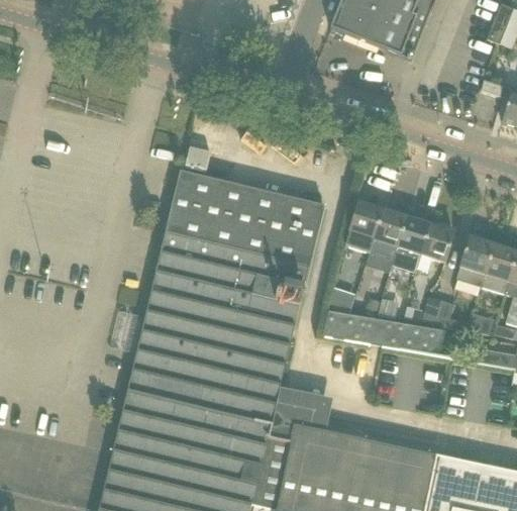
[(339,0),(329,26),(411,59),(434,0),(339,0)]
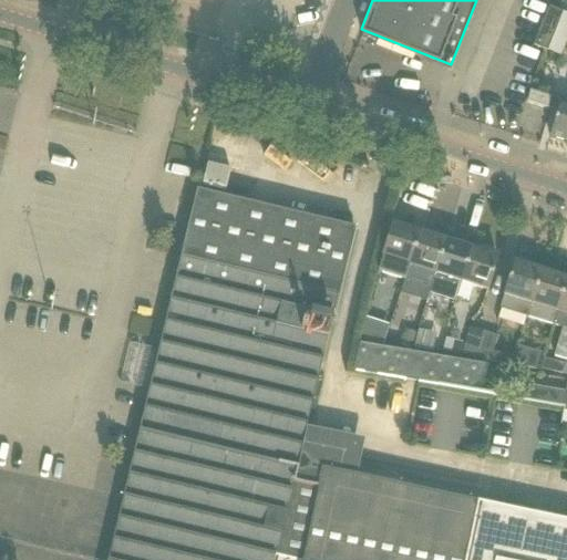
[(549,2),(535,41),(545,44),(548,47),(564,8),(549,2)]
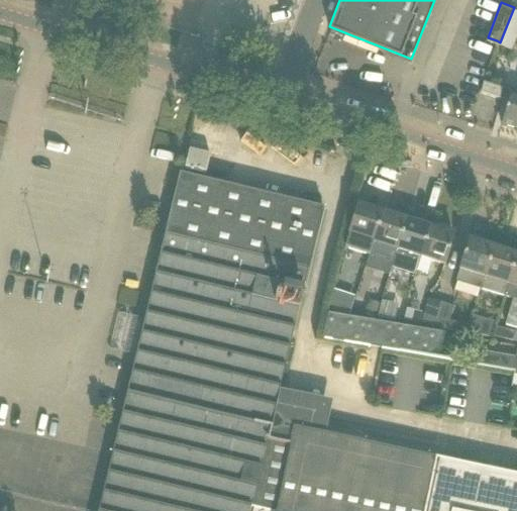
[(516,8),(514,7),(500,42),(512,46),(516,31),(516,8)]
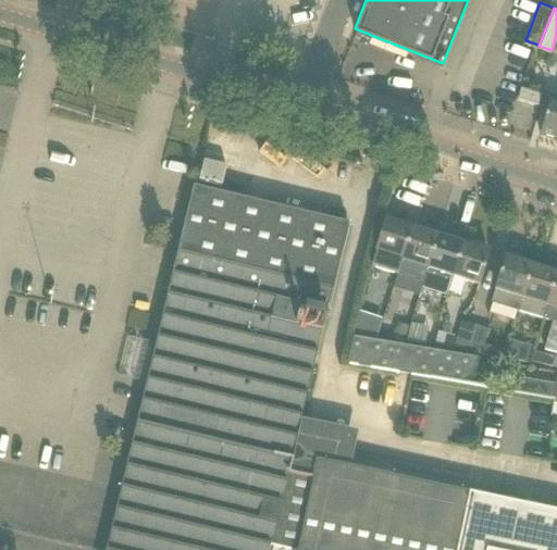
[(520,85),(517,96),(539,102),(542,92),(520,85)]
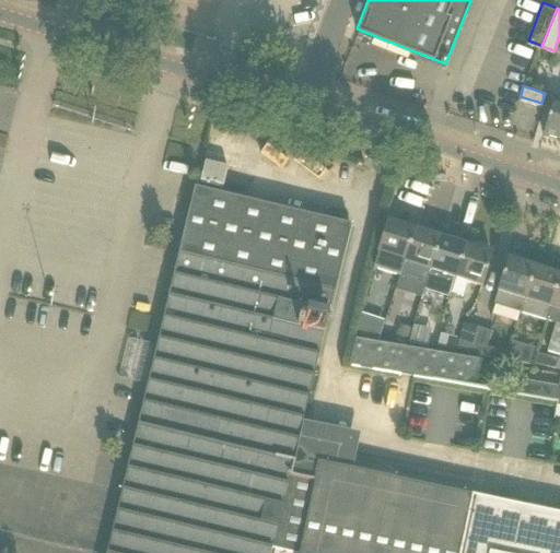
[(559,98),(553,96),(543,130),(559,134),(559,98)]
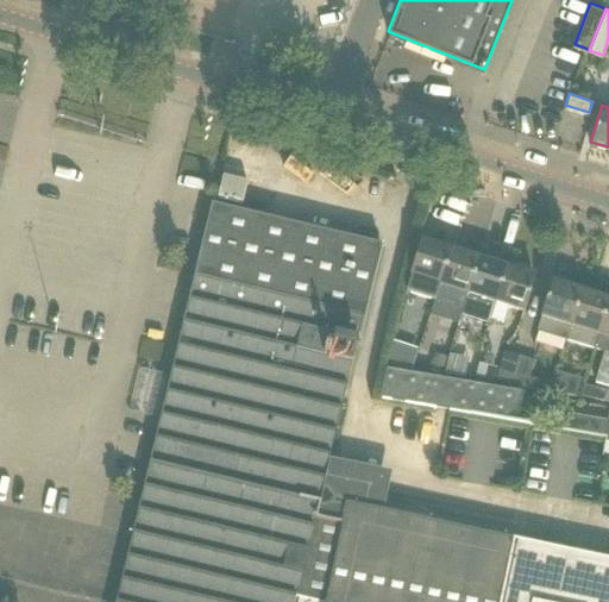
[(243,133),(246,123),(246,121),(236,118),(232,130),(243,133)]
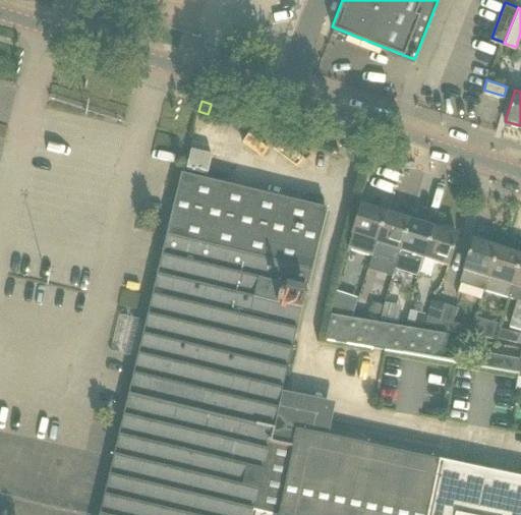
[(193,134),(191,144),(218,150),(220,139),(193,134)]
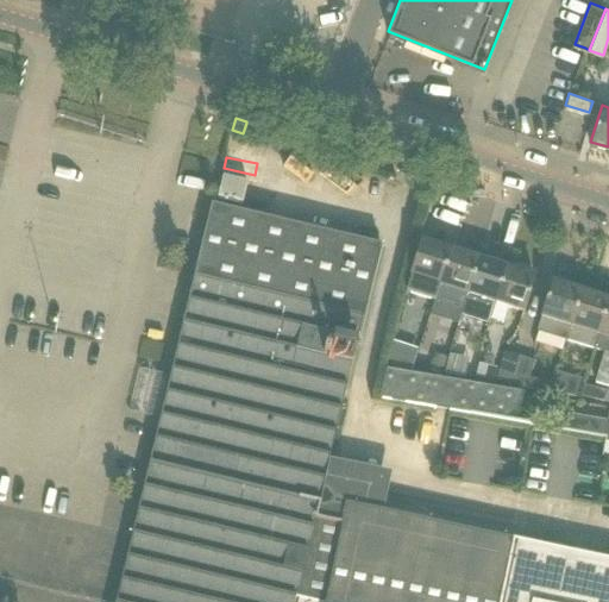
[(248,177),(223,171),(217,196),(242,201),(248,177)]
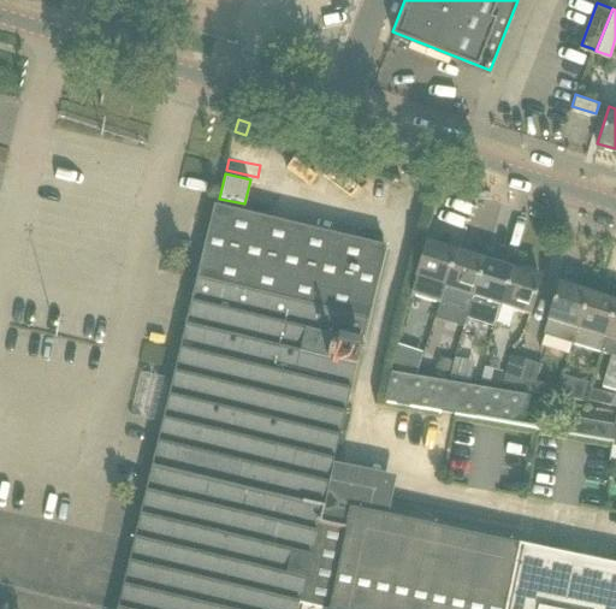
[(297,498),(321,503),(385,243),(213,202),(142,498),(118,608),(117,608),(274,608),(283,572),(282,572),(297,498)]
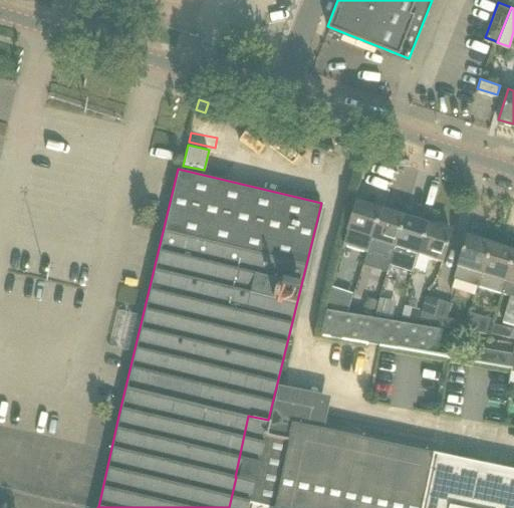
[(380,208),(355,200),(342,242),(367,250),(380,208)]
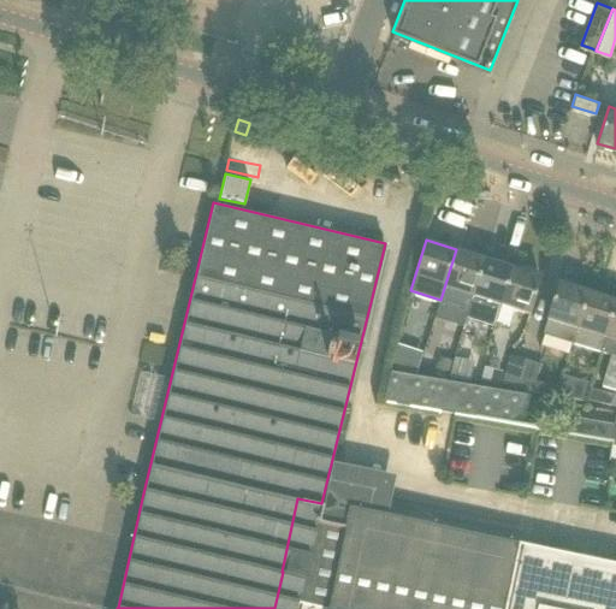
[(475,291),(485,259),(456,249),(440,300),(445,301),(446,297),(471,305),(475,291)]
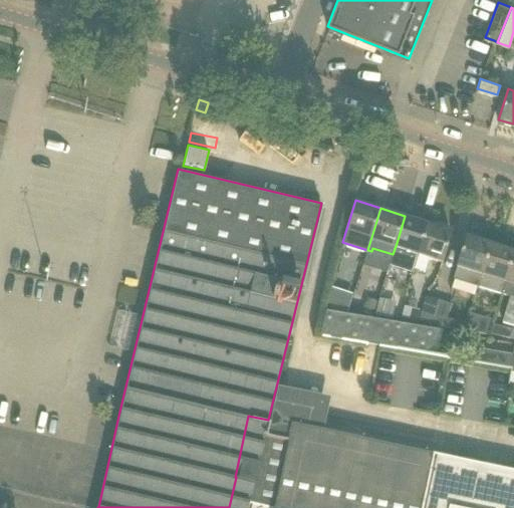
[(397,243),(414,249),(409,263),(414,264),(428,223),(405,216),(397,243)]
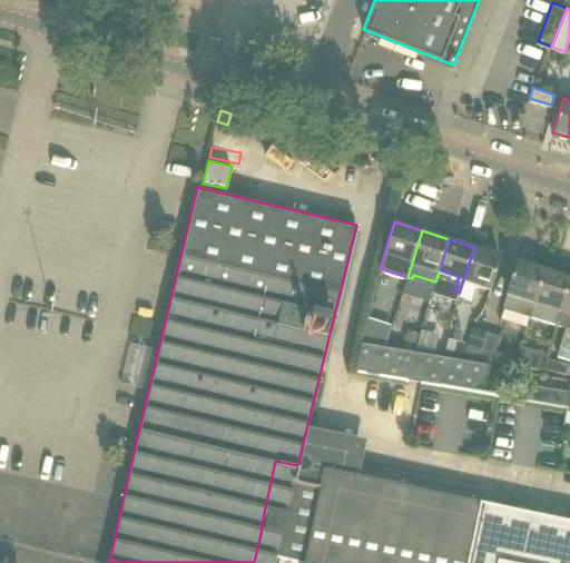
[(500,255),(474,247),(459,293),(472,297),(477,282),(491,286),(500,255)]
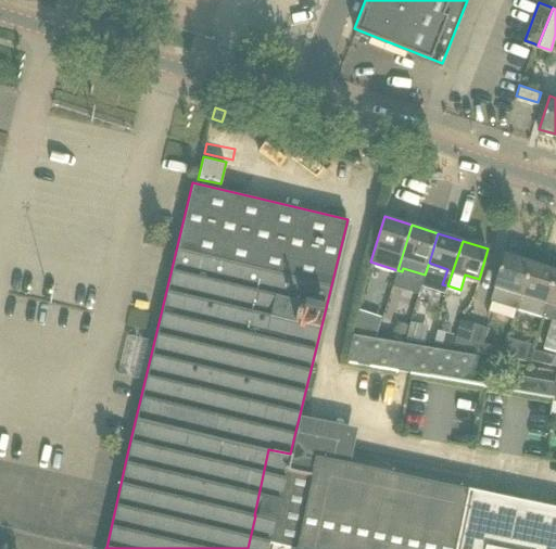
[(494,284),(495,284),(491,298),(517,306),(531,263),(504,254),(494,284)]
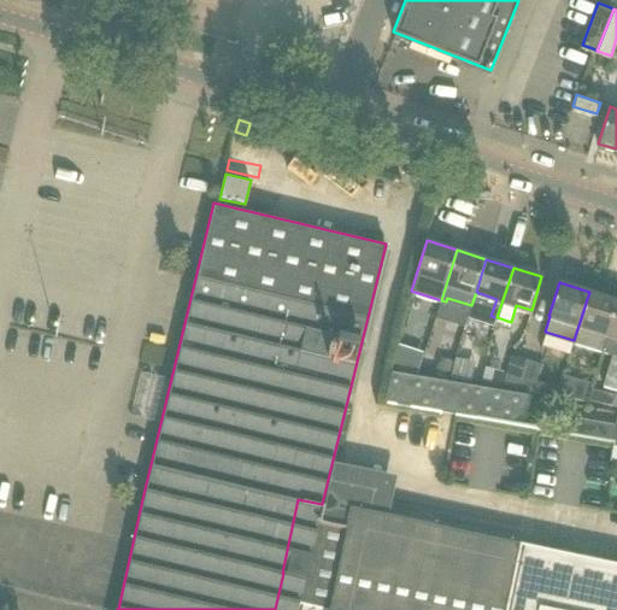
[(616,300),(589,292),(574,340),(601,349),(616,300)]
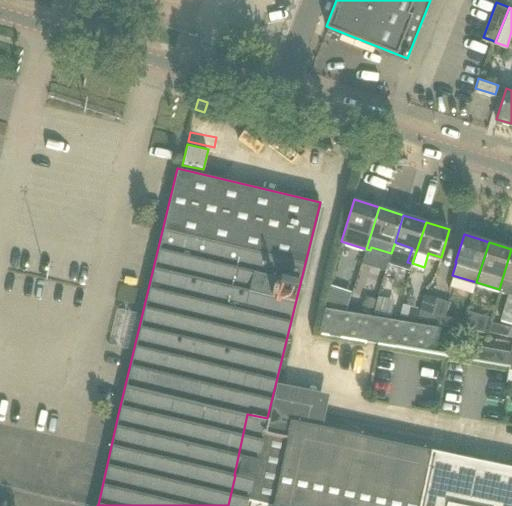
[(511,248),(511,249),(499,289),(507,292),(511,293),(511,248)]
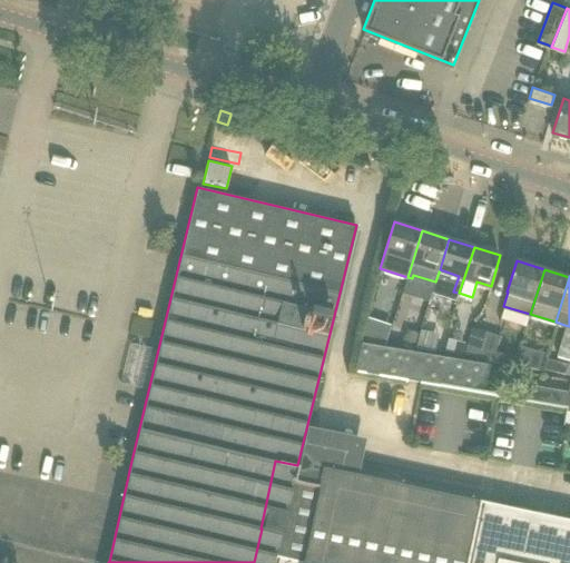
[(372,344),(373,342),(380,318),(367,314),(360,342),(362,342),(372,344)]
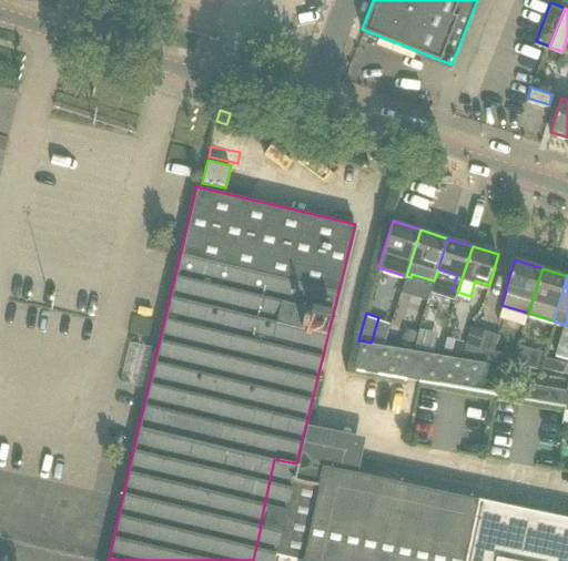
[(463,349),(477,353),(485,327),(470,324),(463,349)]
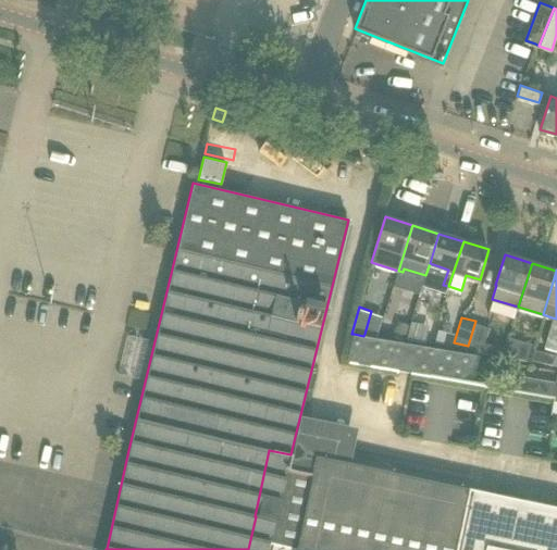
[(556,319),(552,317),(543,345),(556,349),(556,319)]
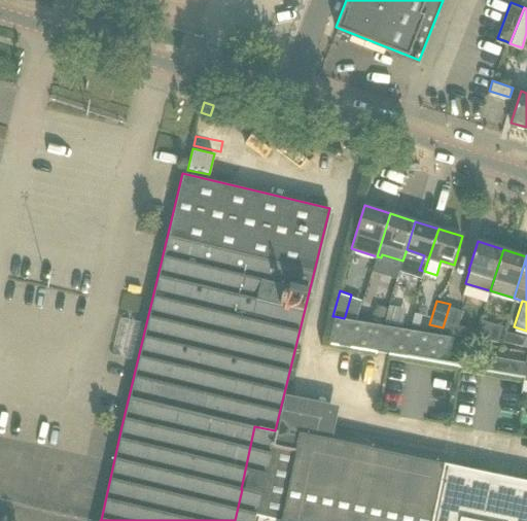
[(371,315),(384,319),(388,306),(375,302),(371,315)]
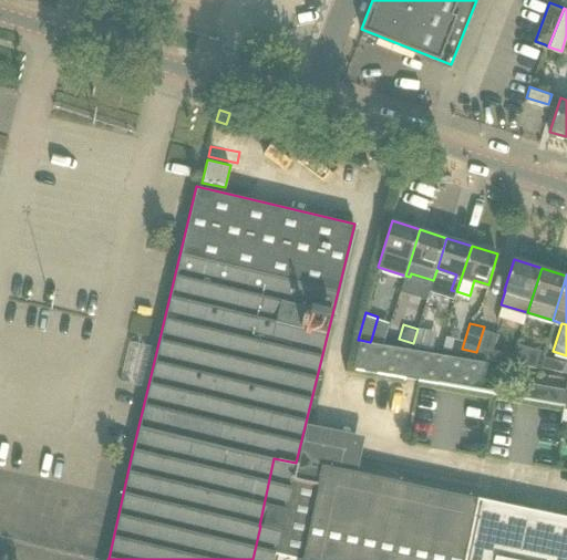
[(498,331),(484,327),(476,352),(490,355),(493,346),(498,331)]
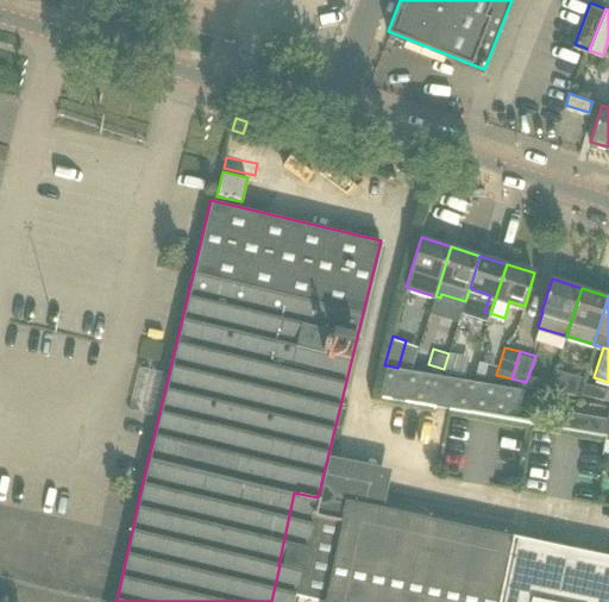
[(405,368),(406,367),(399,365),(397,368),(387,365),(383,377),(380,395),(470,409),(515,416),(520,388),(522,388),(405,368)]
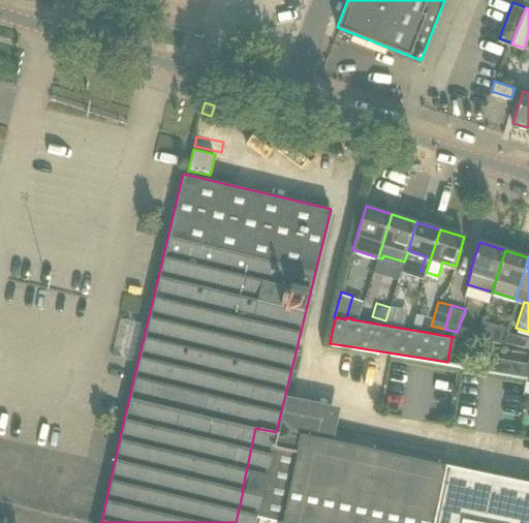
[(528,336),(518,333),(516,343),(528,345),(528,340),(528,336)]
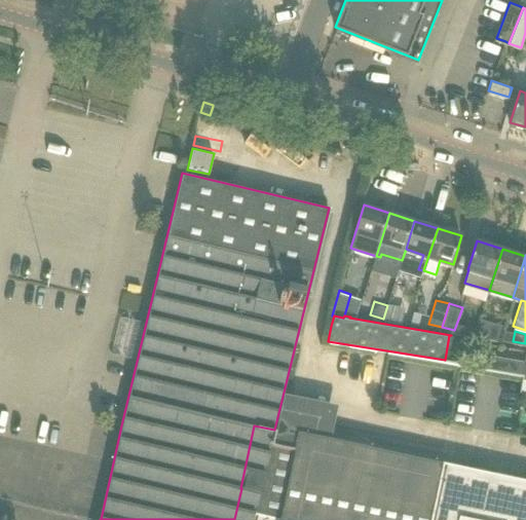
[(484,366),(523,373),(522,377),(525,377),(525,356),(525,360),(486,353),(484,366)]
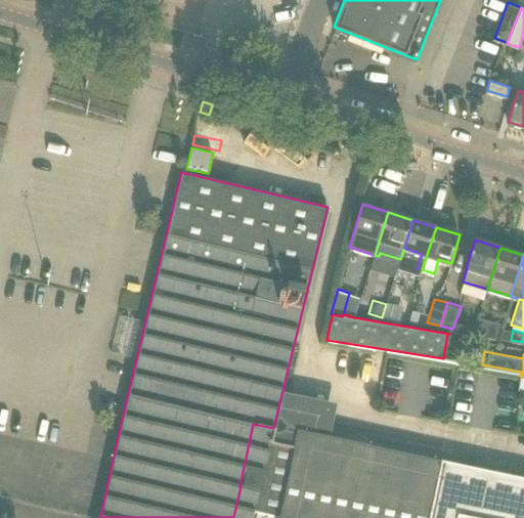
[(285,445),(271,442),(274,429),(273,428),(253,424),(239,486),(241,486),(233,517),(523,517),(523,478),(439,461),(325,436),(296,430),(293,447),(285,445)]
